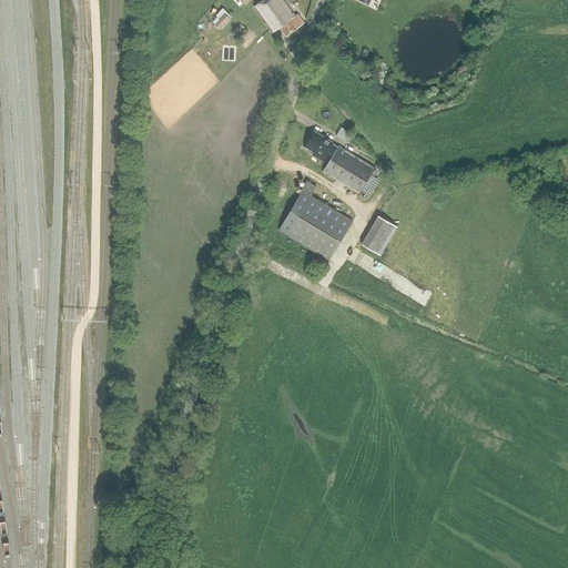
[(294,16),(283,0),(263,0),(254,7),(272,32),(280,28),(286,37),(304,23),(297,14),(294,16)]
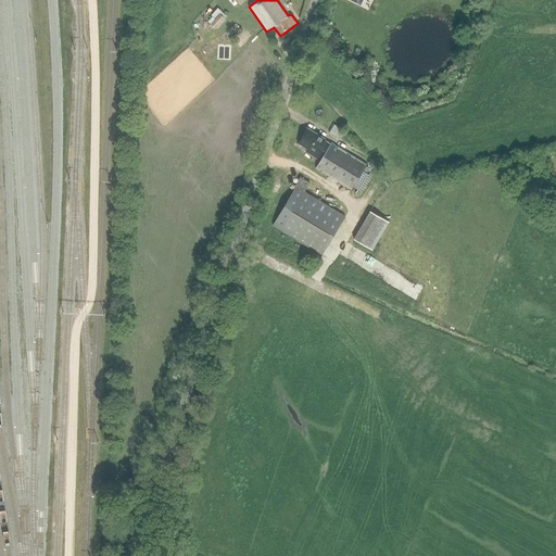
[(212,17),(209,22),(215,28),(224,19),(219,15),(222,12),(217,9),(211,16),(212,17)]
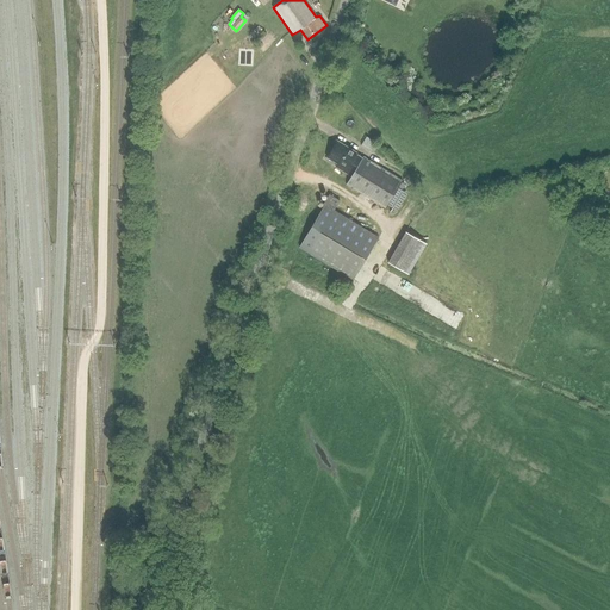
[(378,144),(367,137),(361,145),(373,153),(378,144)]
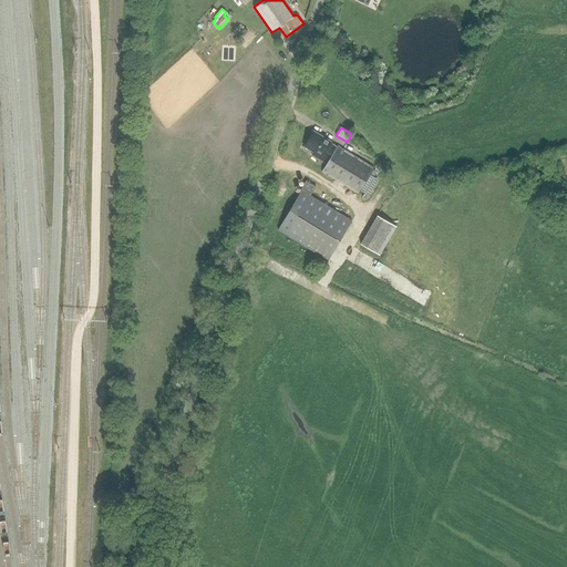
[(362,189),(369,194),(379,178),(371,174),(374,169),(339,147),(338,146),(337,148),(330,145),(331,143),(313,131),(307,141),(306,141),(302,147),(306,150),(307,148),(313,153),(312,156),(327,165),(322,173),(359,195),(362,189)]
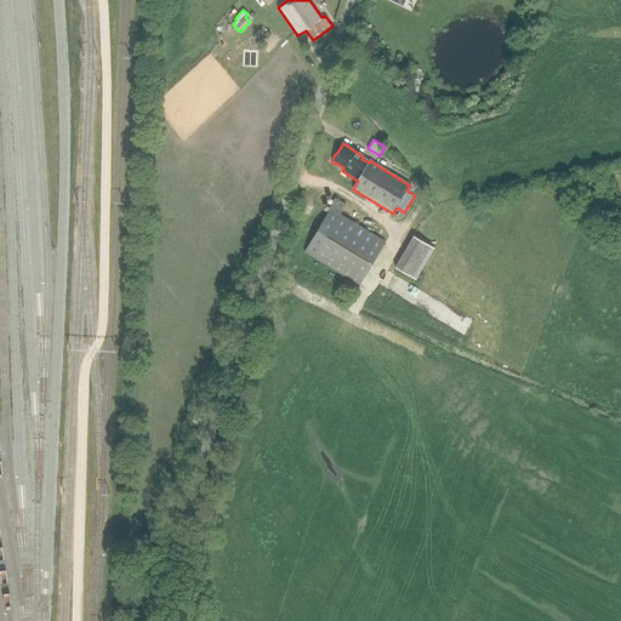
[(305,251),(362,286),(387,243),(341,215),(347,205),(335,198),(329,209),(330,210),(305,251)]
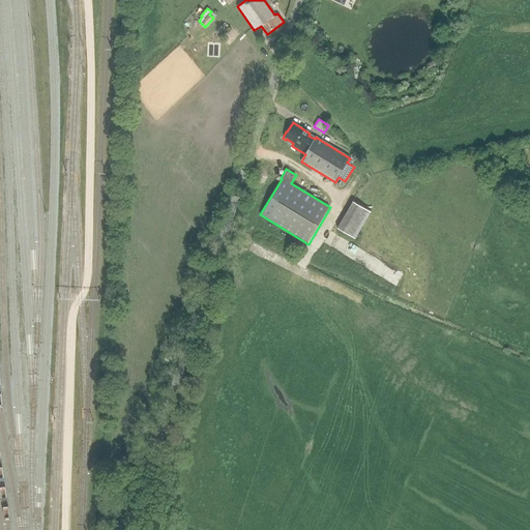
[(370,212),(352,202),(336,228),(354,238),(370,212)]
